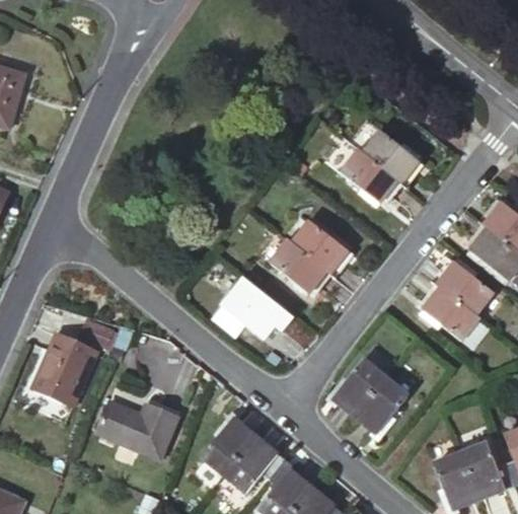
[(0,113),(4,115),(20,61),(0,54),(0,113)]
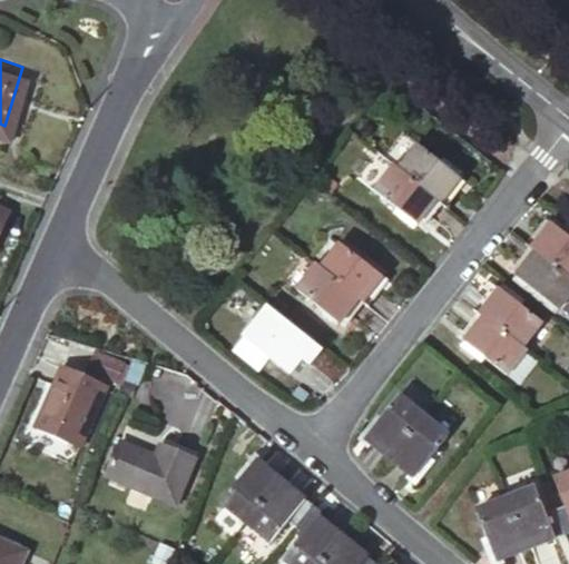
[(437,197),(440,200),(463,171),(444,156),(441,160),(417,140),(415,141),(396,166),(437,197)]
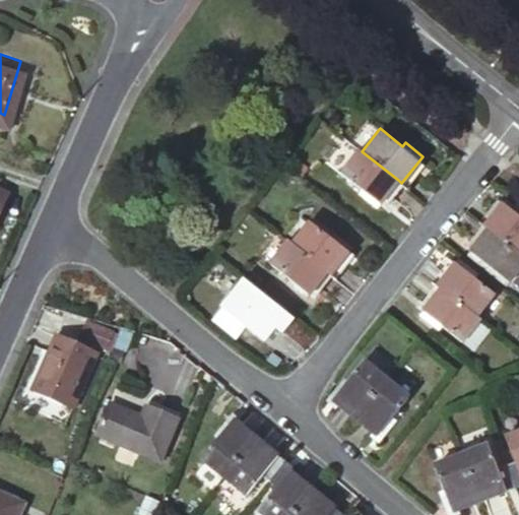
[(378,205),(398,180),(362,151),(358,147),(340,170),(363,188),(360,191),(378,205)]
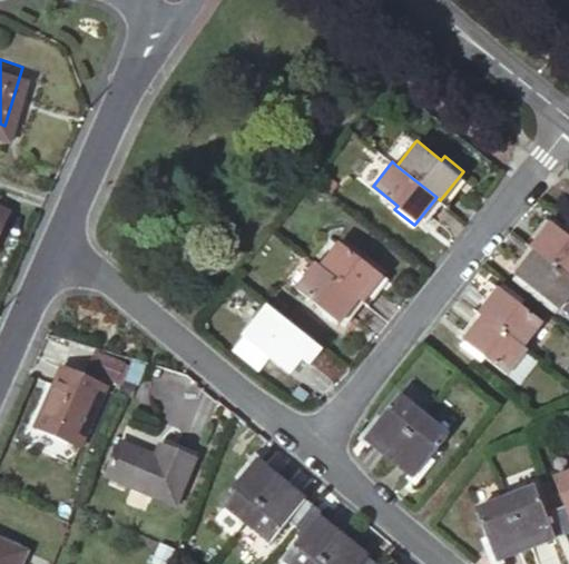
[(0,230),(13,204),(0,197),(0,230)]
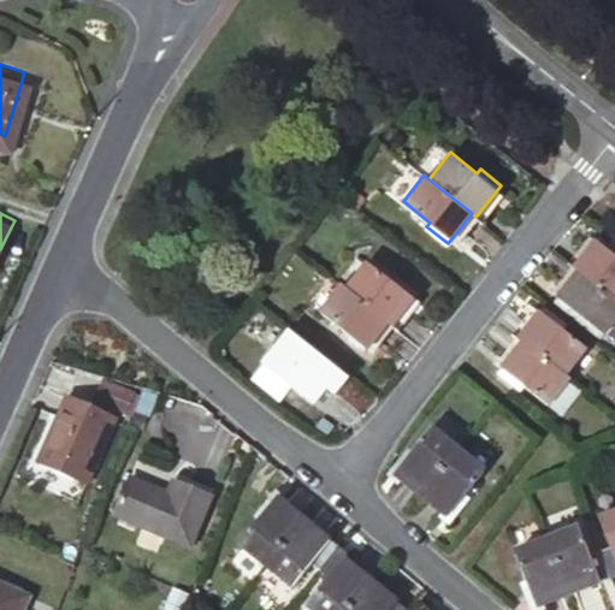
[(572,265),(577,268),(614,297),(614,255),(614,253),(614,248),(596,234),(572,265)]
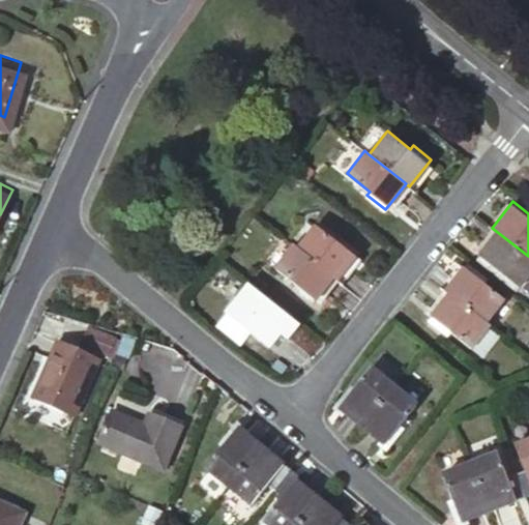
[(359,252),(342,237),(339,241),(316,223),(315,224),(297,245),(334,275),(339,279),(359,252)]
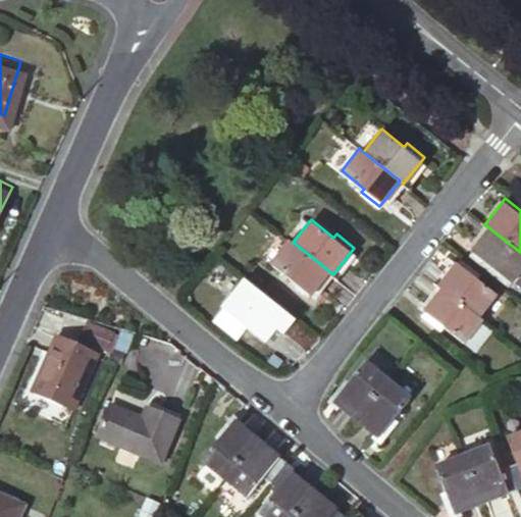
[(520,252),(488,227),(468,254),(486,267),(489,264),(512,281),(520,269),(520,252)]
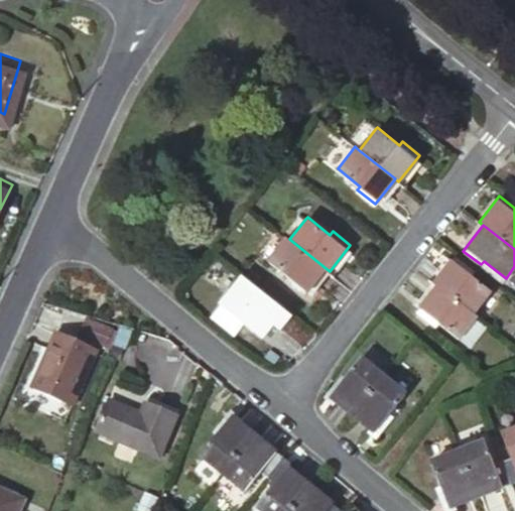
[(326,268),(289,239),(285,236),(268,258),(290,276),(287,279),(305,293),(326,268)]
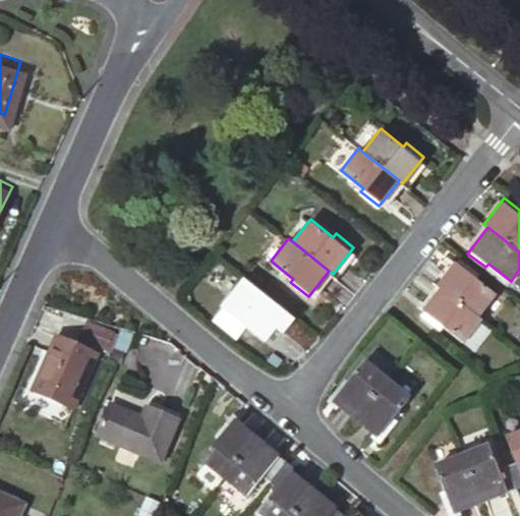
[(495,293),(472,276),(475,272),(457,258),(437,284),(440,287),(477,316),(495,293)]
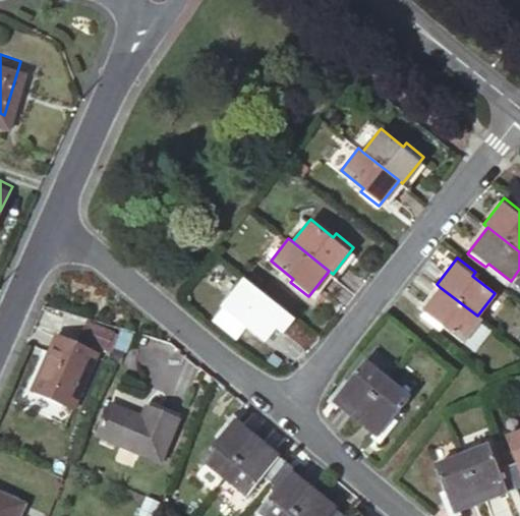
[(290,313),(244,277),(222,305),(213,317),(235,335),(243,324),(262,339),(272,325),(278,330),(290,313)]
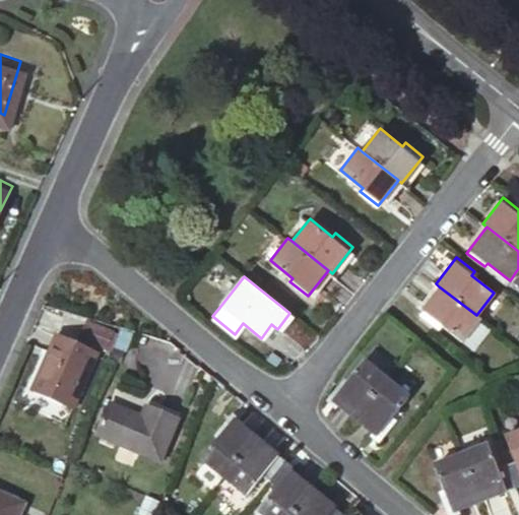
[(476,315),(439,286),(418,312),(437,326),(440,322),(462,340),(479,318),(476,315)]
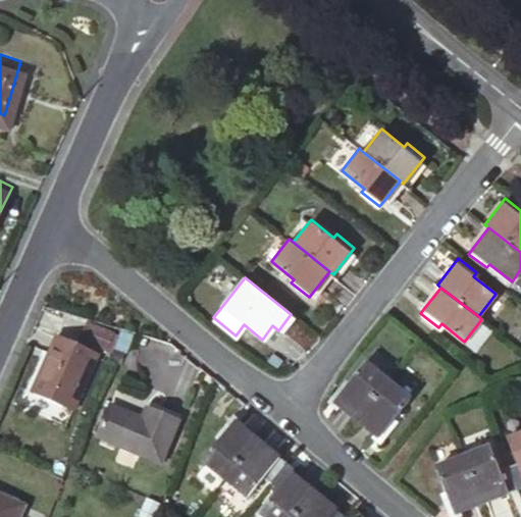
[(96,344),(56,325),(32,379),(71,398),(96,344)]
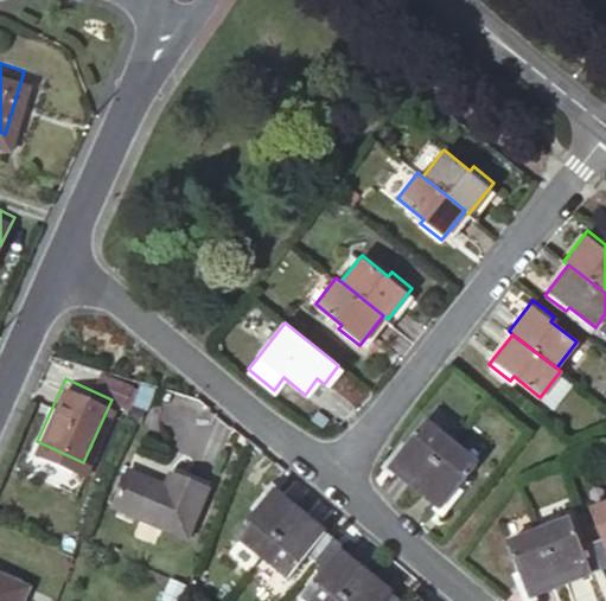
[(383,462),(413,486),(451,439),(425,419),(403,445),(400,442),(383,462)]
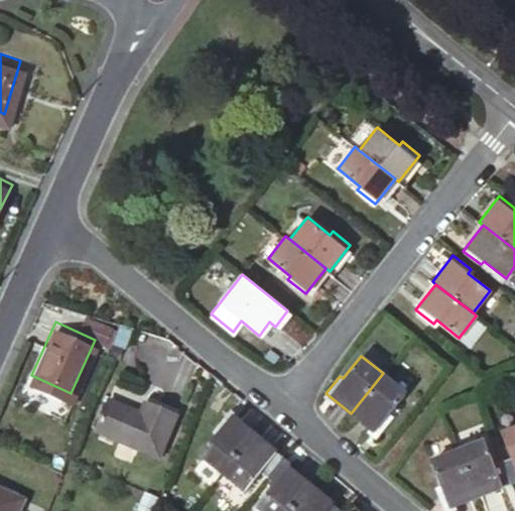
[(383,373),(351,413),(377,433),(391,416),(387,413),(405,390),(383,373)]
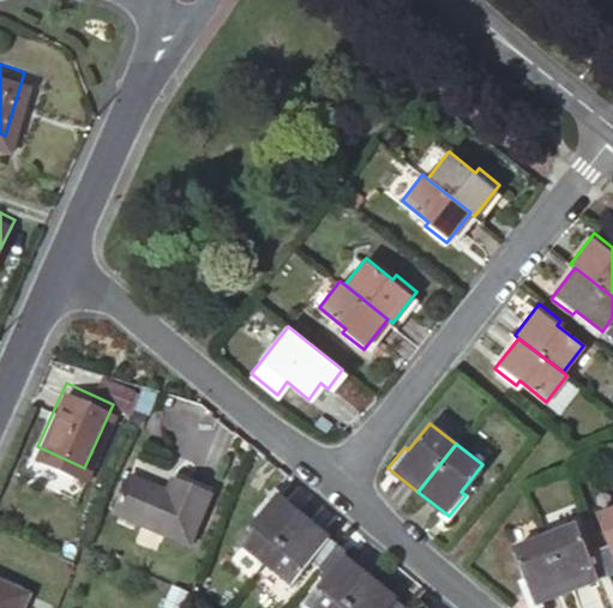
[(114,504),(190,535),(210,485),(170,469),(164,480),(130,467),(114,504)]
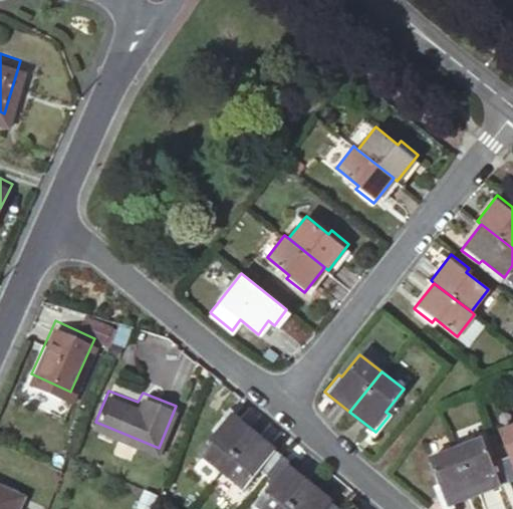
[(199,451),(220,469),(253,430),(228,409),(214,427),(217,430),(199,451)]
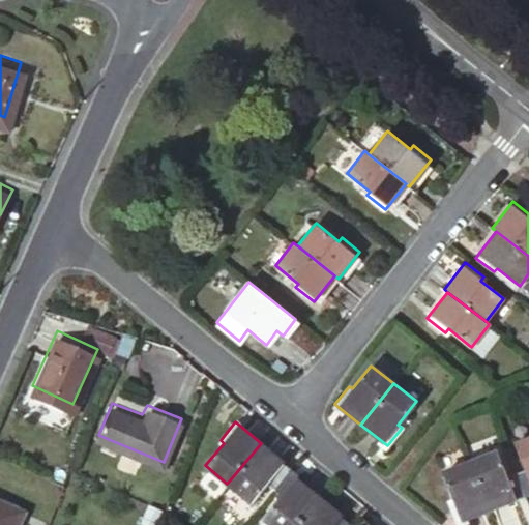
[(528,494),(528,438),(513,444),(524,472),(520,473),(528,495),(528,494)]
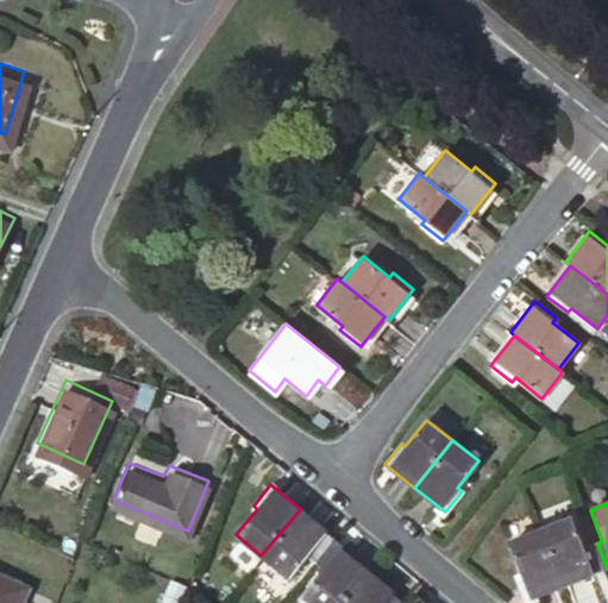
[(330,534),(300,509),(261,556),(287,577),(308,551),(313,554),(330,534)]
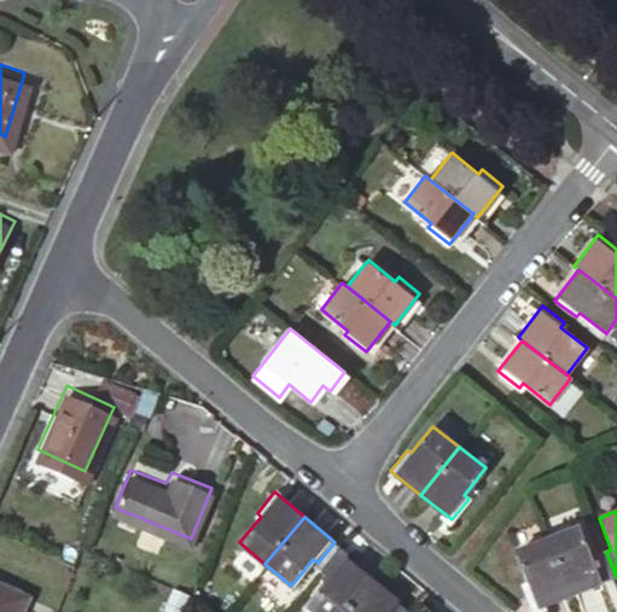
[(601,583),(592,559),(587,560),(575,528),(543,540),(565,598),(601,583)]
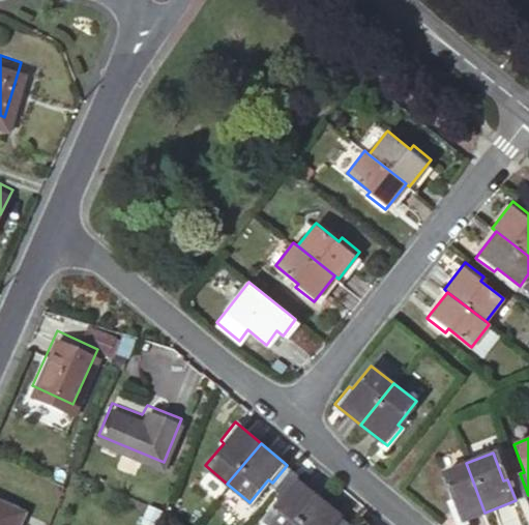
[(485,513),(466,463),(439,473),(449,501),(445,503),(453,524),(485,513)]
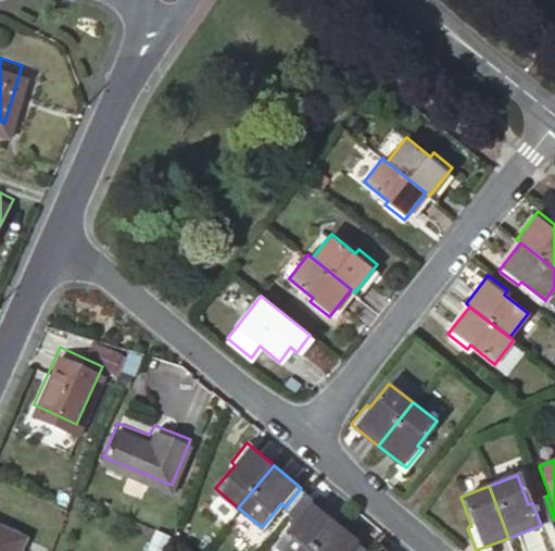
[(305,491),(301,488),(286,506),(290,511),(305,491)]
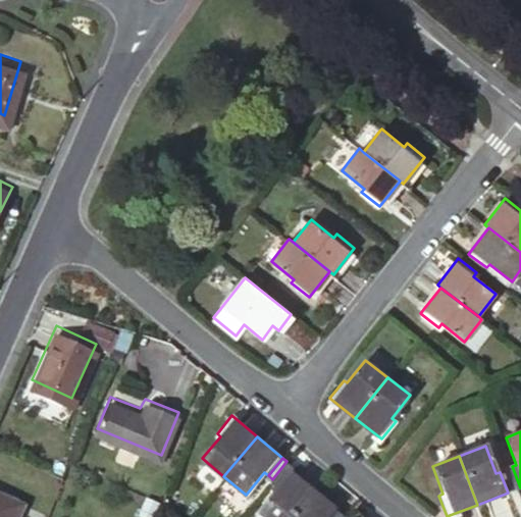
[(287,461),(272,479),(276,482),(290,466),(291,465),(287,461)]
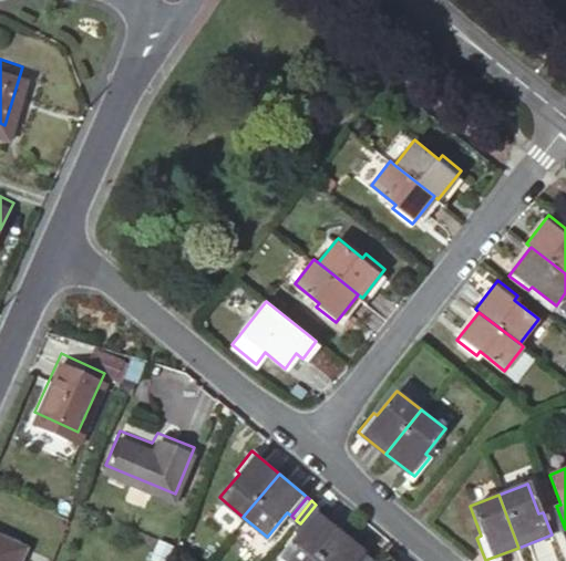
[(315,506),(300,523),(298,526),(302,528),(283,552),(286,556),(291,560),(315,560),(342,529),(315,506)]
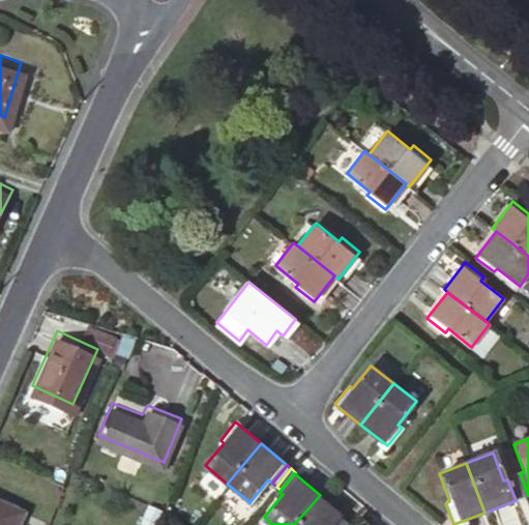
[(520,473),(513,476),(522,498),(528,495),(520,473)]
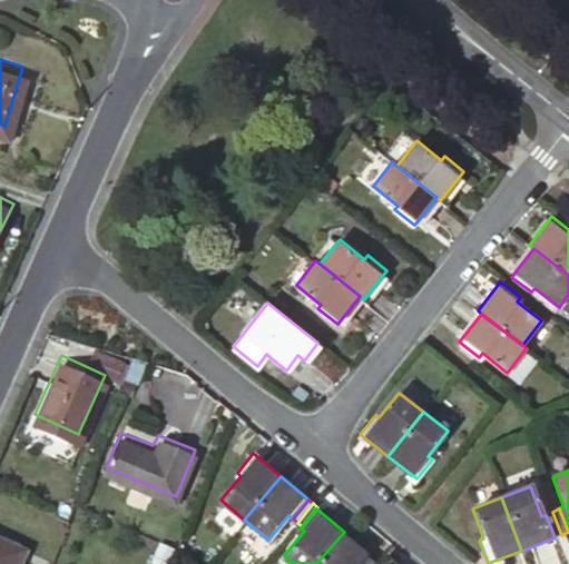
[(552,512),(546,515),(555,537),(561,535),(552,512)]
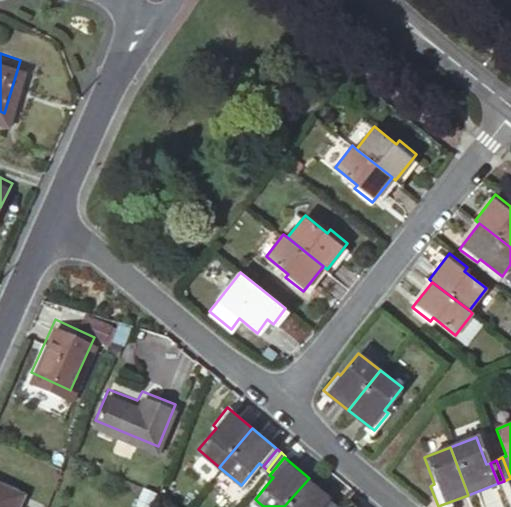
[(13,506),(22,489),(0,478),(0,506),(13,506)]
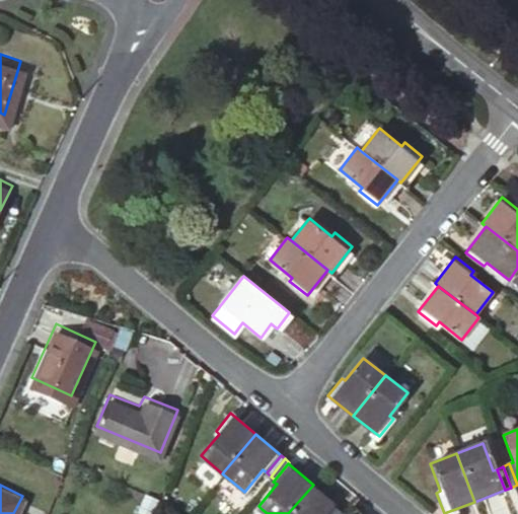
[(331,513),(339,506),(313,485),(288,513),(331,513)]
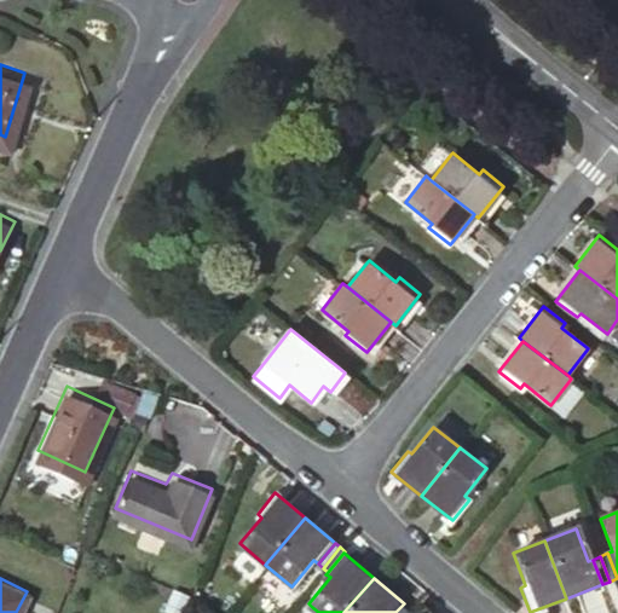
All buildings are outlined.
